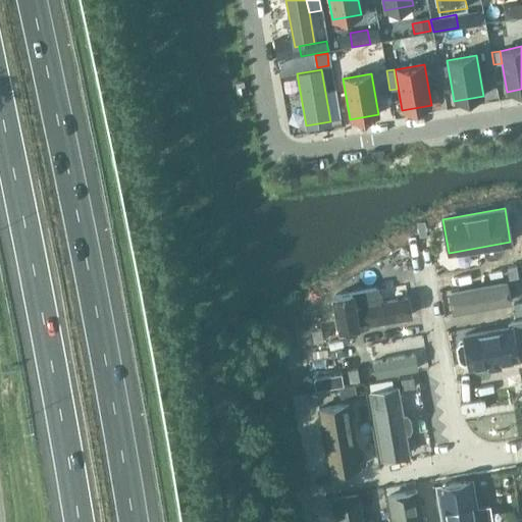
[(521,224),(513,226),(518,256),(508,257),(510,265),(520,263),(521,271),(521,270),(521,224)]
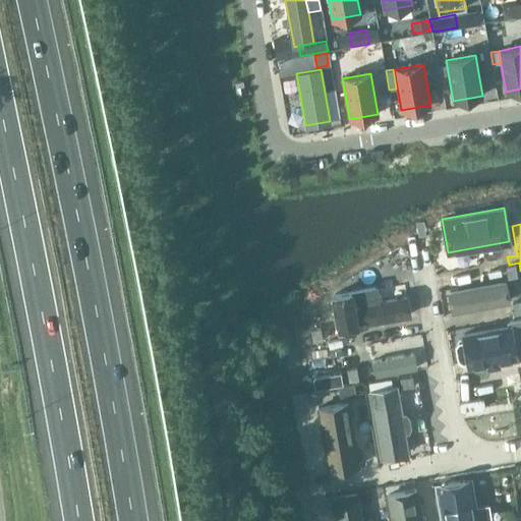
[(506,267),(508,278),(517,277),(515,265),(506,267)]
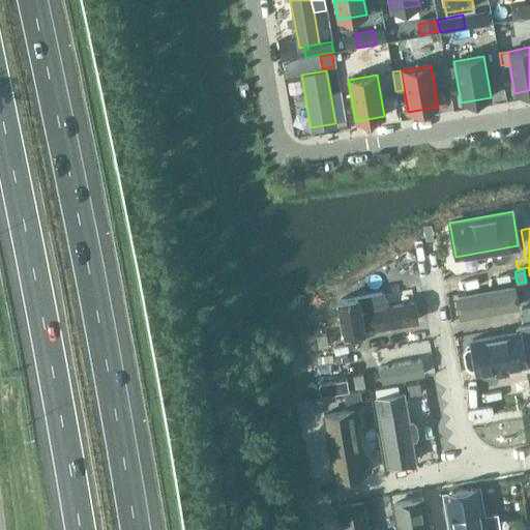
[(514,287),(457,297),(460,316),(518,306),(514,287)]
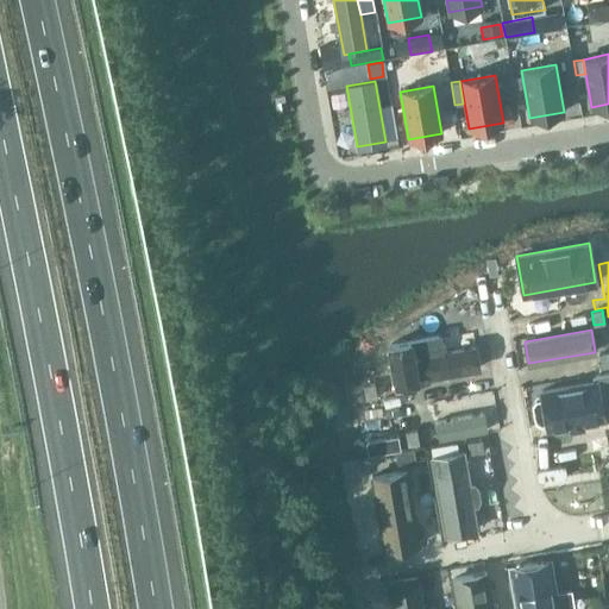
[(456,339),(410,347),(415,370),(459,362),(456,339)]
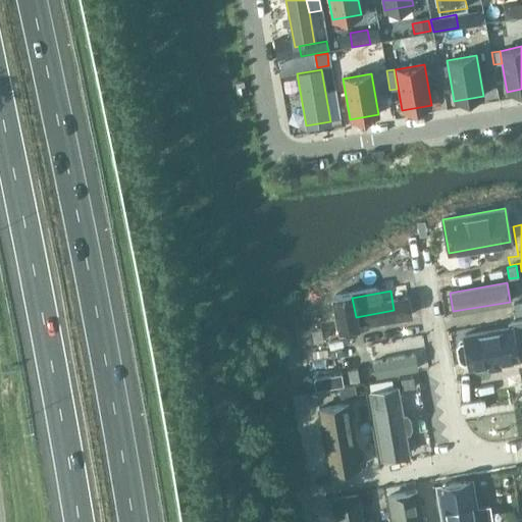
[(521,301),(513,303),(515,315),(521,313),(521,301)]
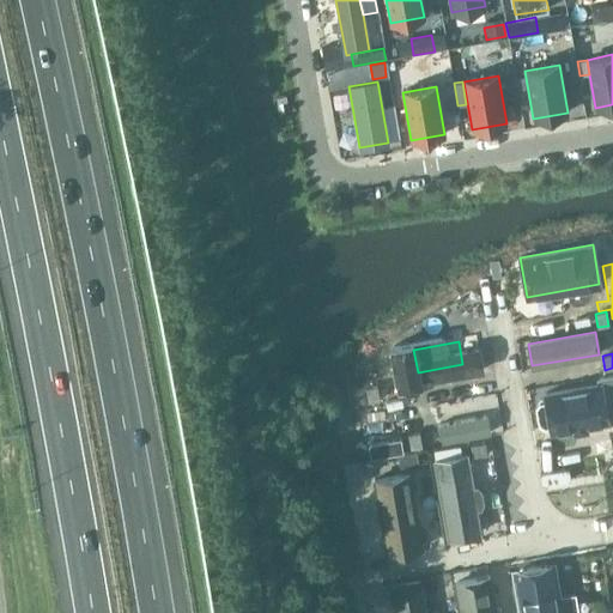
[(601,384),(544,394),(545,399),(540,400),(536,406),(539,423),(545,428),(550,426),(551,431),(607,422),(601,384)]
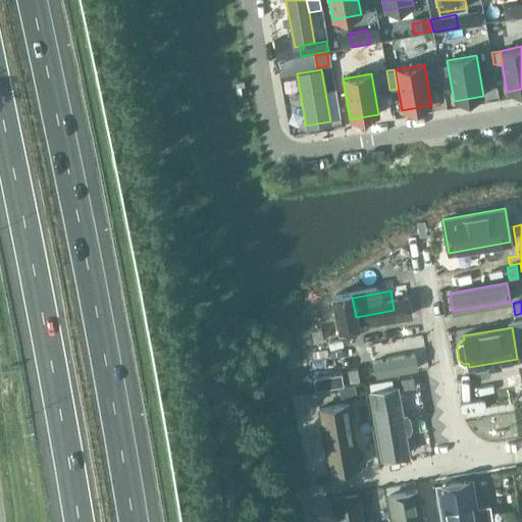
[(321,329),(312,330),(314,343),(323,341),(321,329)]
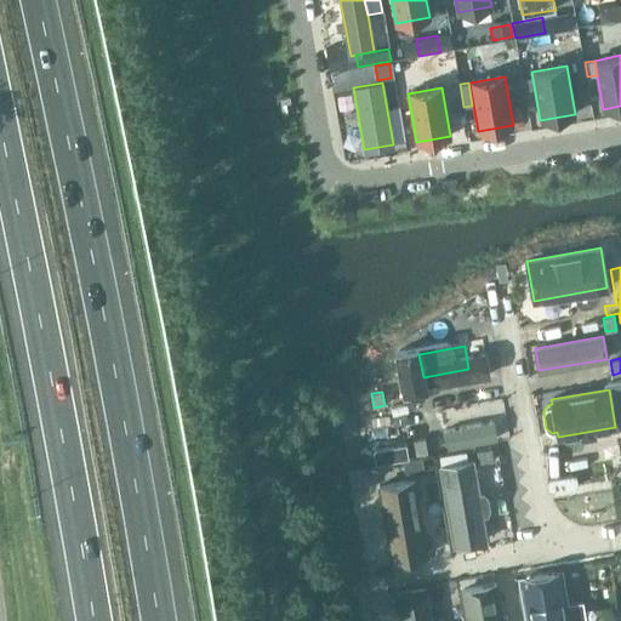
[(491,421),(444,429),(446,448),(495,439),(491,421)]
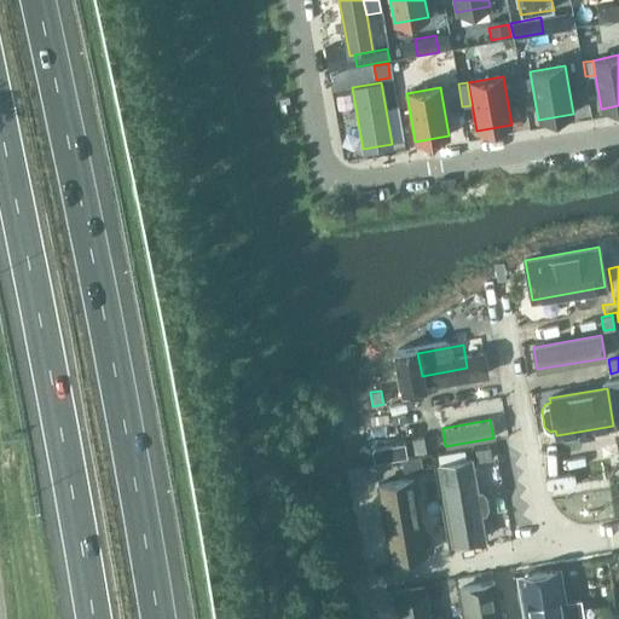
[(412,439),(415,453),(426,451),(423,437),(412,439)]
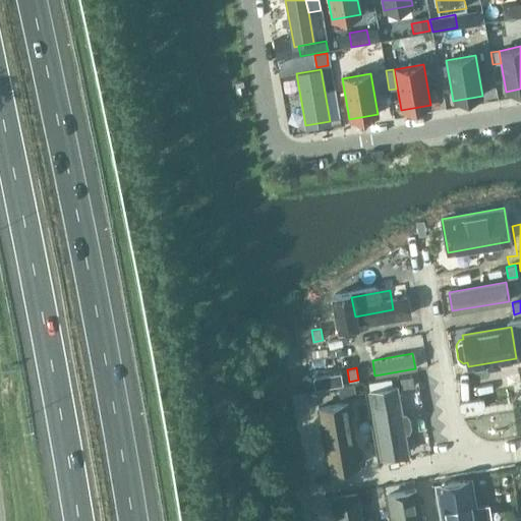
[(342,385),(340,372),(313,377),(315,389),(342,385)]
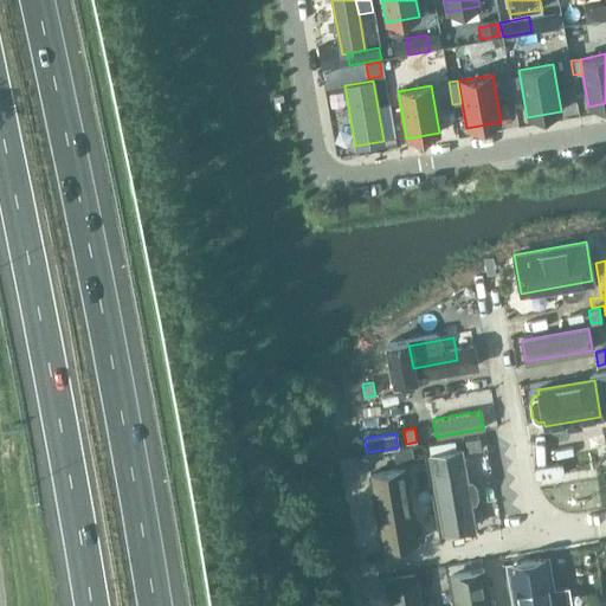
[(465,440),(466,451),(481,449),(478,438),(465,440)]
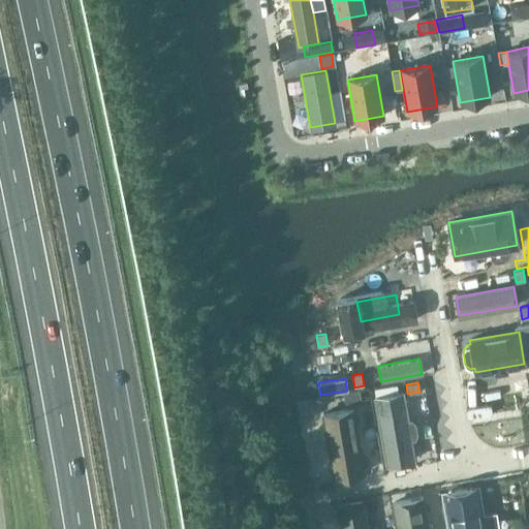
[(344,396),(345,405),(358,403),(356,393),(344,396)]
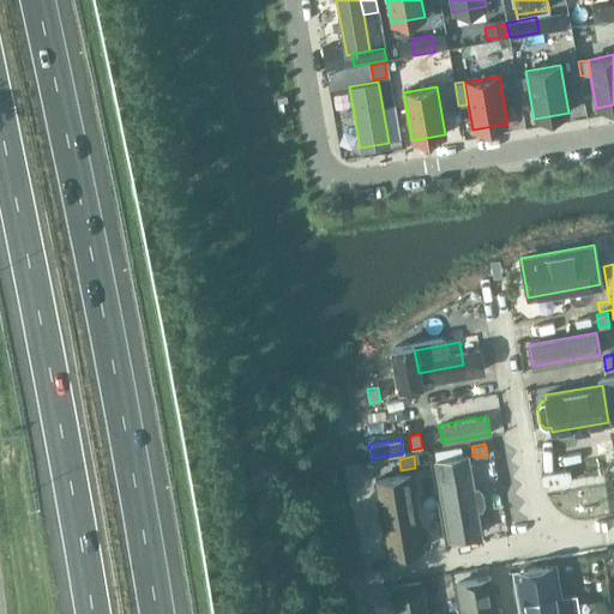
[(360,464),(344,467),(348,487),(363,485),(360,464)]
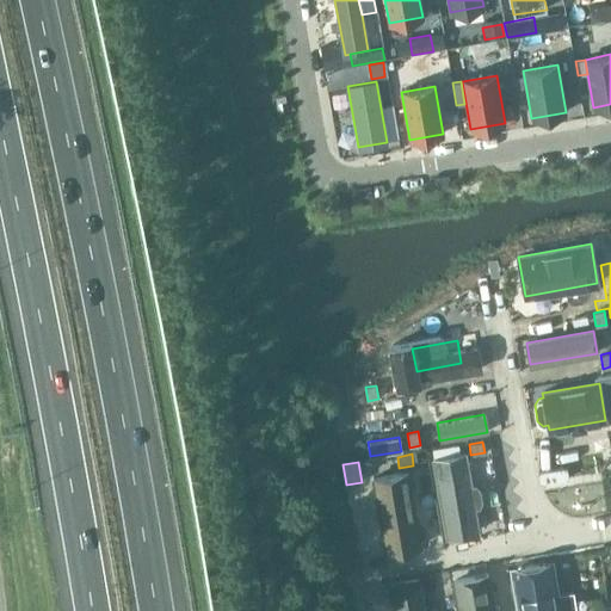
[(436,467),(448,535),(464,532),(452,464),(436,467)]
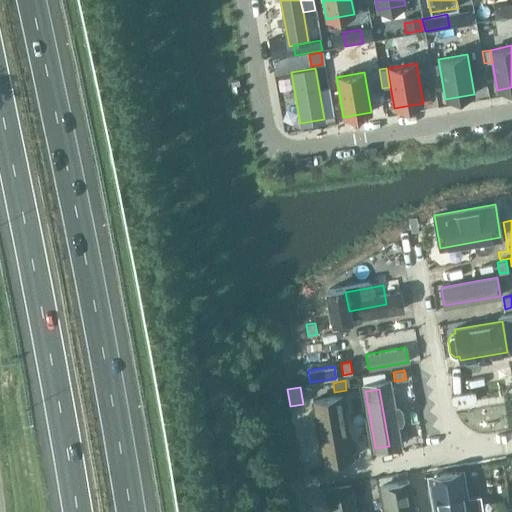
[(312,400),(322,462),(352,457),(341,395),(312,400)]
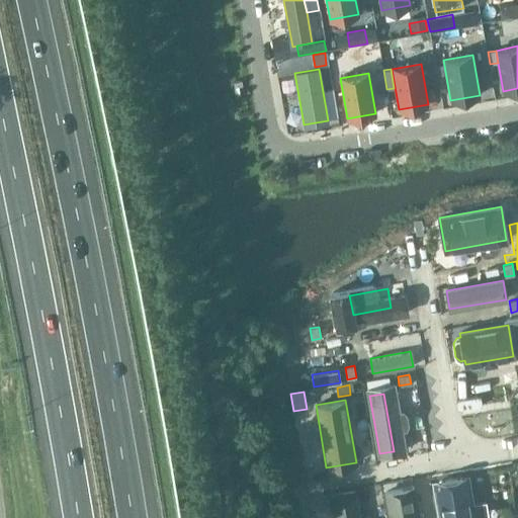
[(450,480),(456,517),(485,517),(478,476),(450,480)]
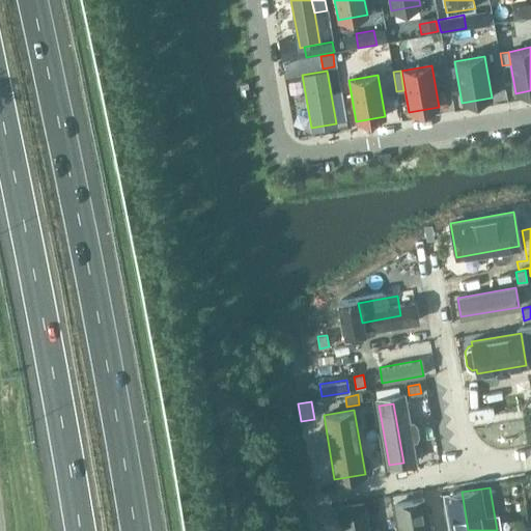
[(394,504),(399,530),(428,530),(423,499),(394,504)]
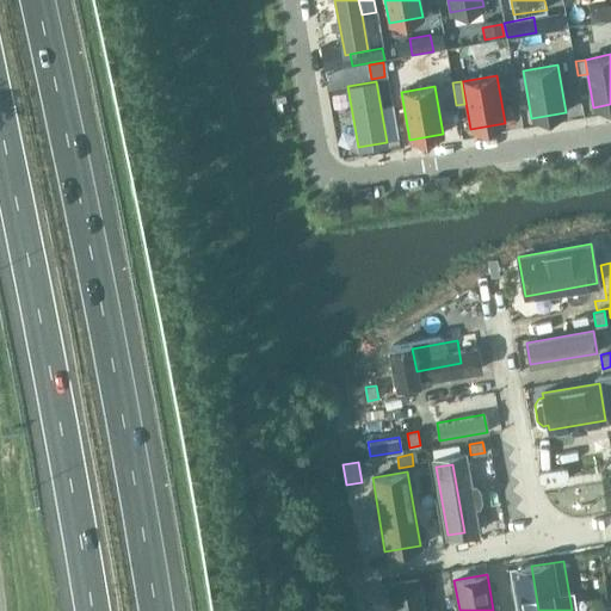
[(394,586),(392,591),(392,592),(394,610),(434,610),(430,585),(426,581),(421,579),(399,582),(394,586)]
